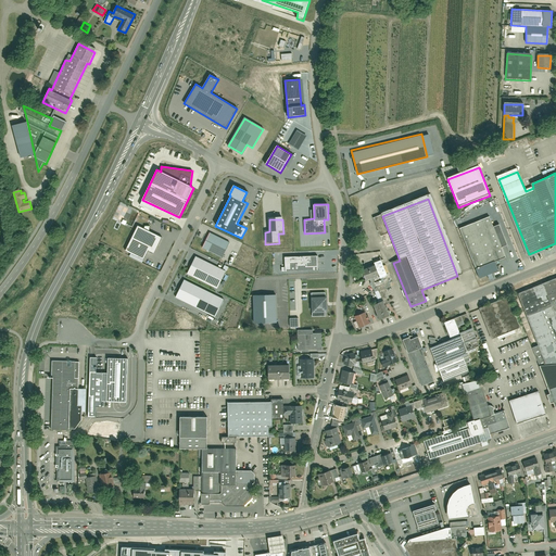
[(488,219),(460,230),(480,278),(496,272),(492,262),(503,257),(500,249),(505,247),(497,226),(492,228),(488,219)]
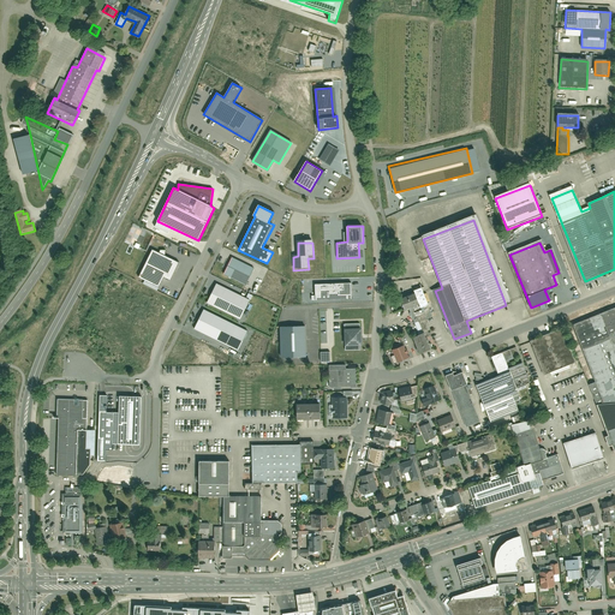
[(151,252),(138,280),(159,288),(163,279),(169,282),(178,264),(151,252)]
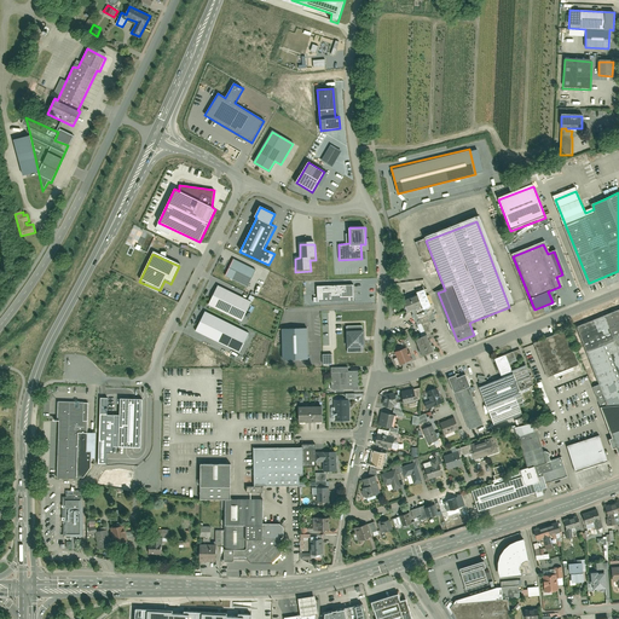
[(255,271),(232,260),(225,277),(248,287),(255,271)]
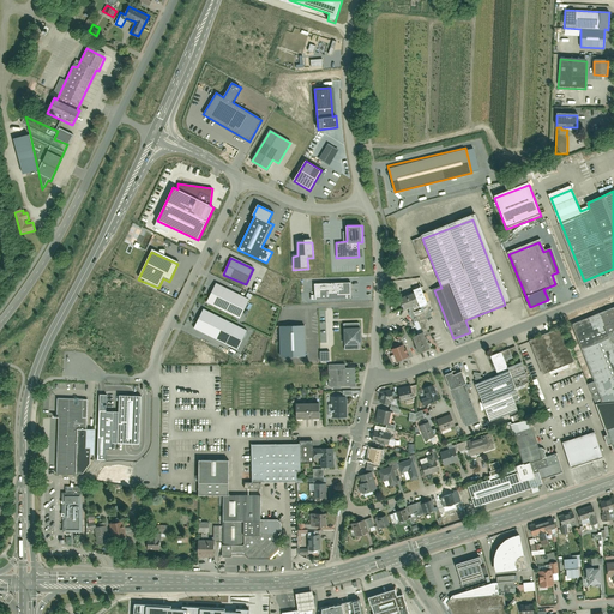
[(241,318),(251,299),(228,287),(217,282),(216,286),(210,296),(208,301),(241,318)]
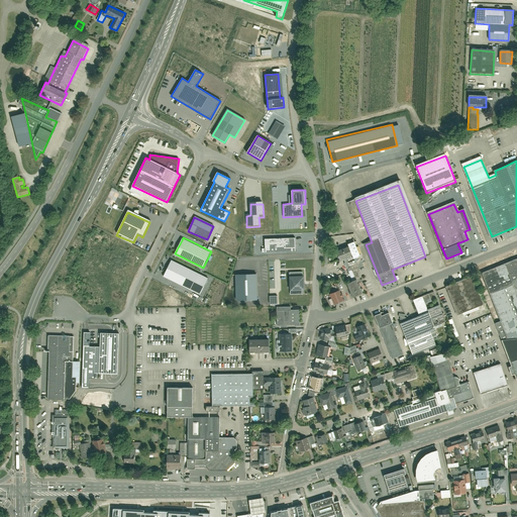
[(295,251),(295,238),(265,239),(265,252),(295,251)]
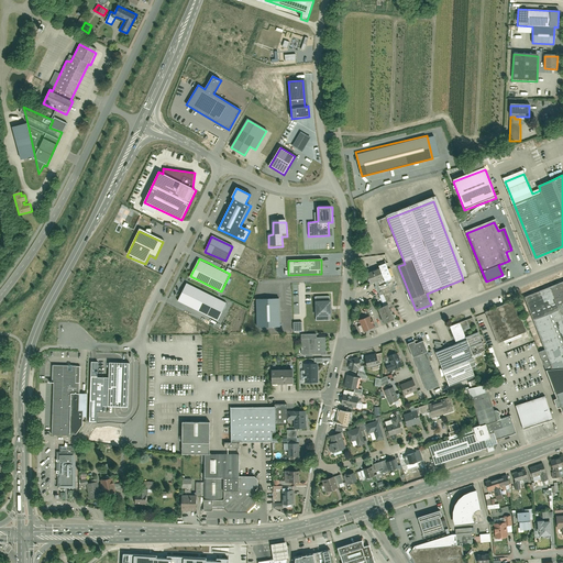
[(378,265),(379,268),(384,278),(385,282),(392,278),(386,263),(378,265)]
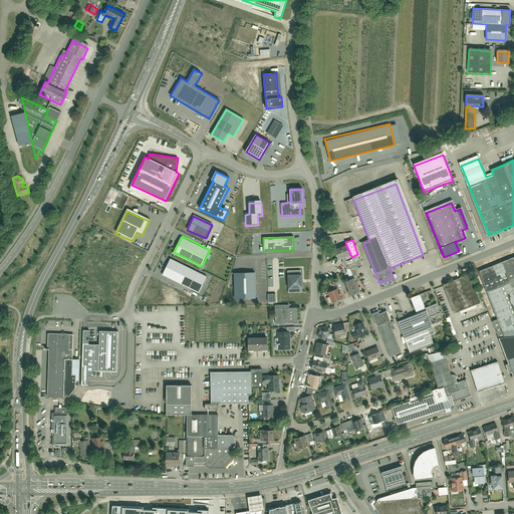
[(334,250),(337,258),(341,257),(350,254),(346,245),(334,250)]
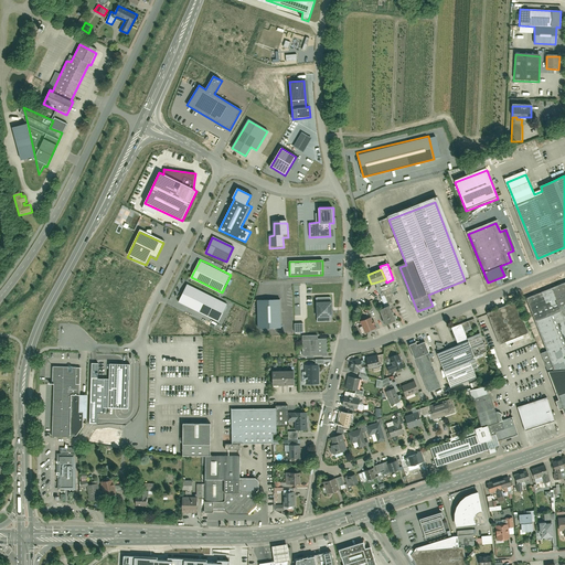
[(385,279),(375,283),(385,307),(390,305),(394,302),(391,294),(397,290),(393,279),(386,283),(385,279)]
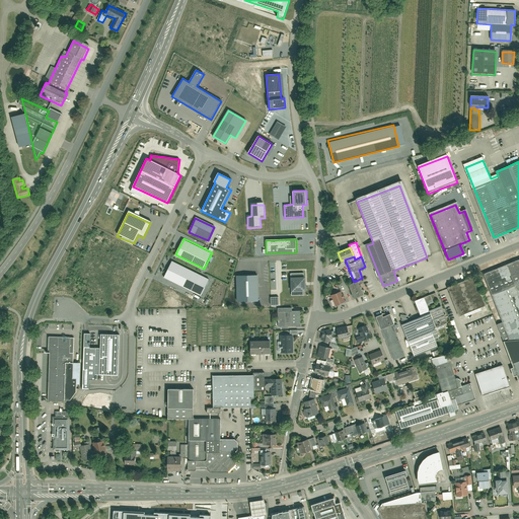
[(518,257),(484,273),(503,321),(497,324),(503,340),(518,338),(518,293),(518,292),(518,257)]
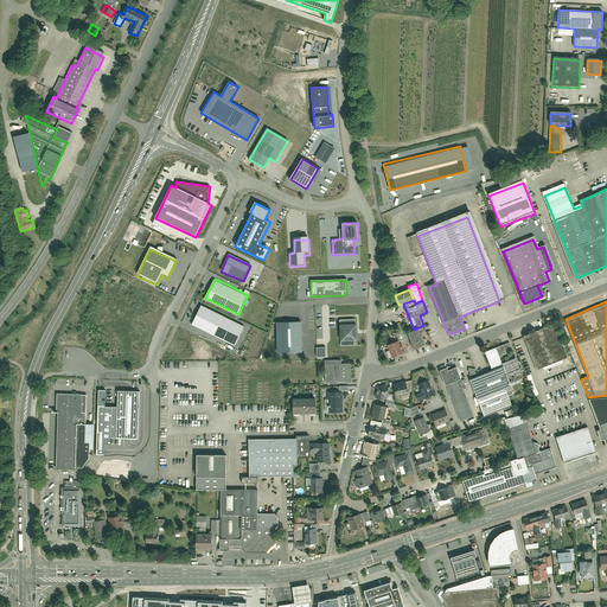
[(248,326),(203,305),(195,321),(192,326),(205,332),(238,347),(248,326)]
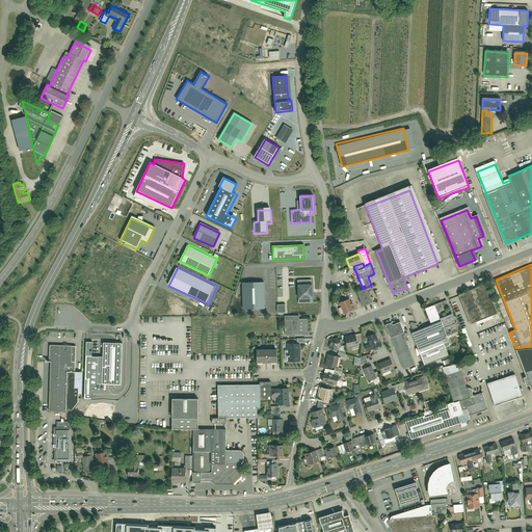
[(312,281),(298,282),(298,303),(312,303),(312,281)]
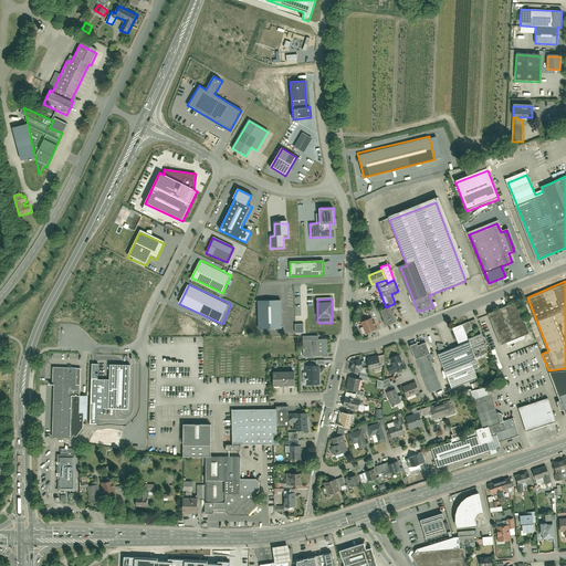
[(280,302),(258,302),(259,331),(281,329),(280,302)]
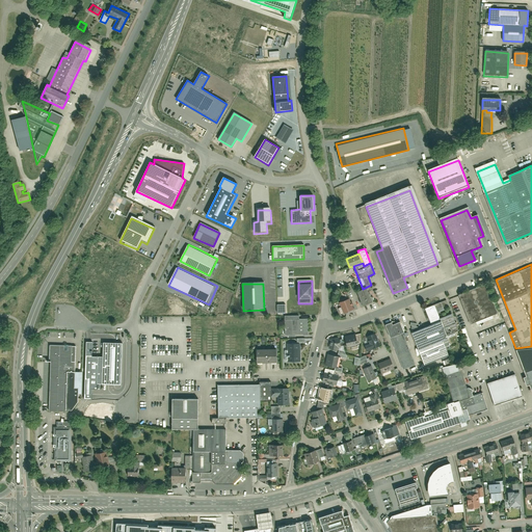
[(485,285),(458,296),(471,325),(476,323),(477,326),(494,320),(493,317),(498,315),(485,285)]
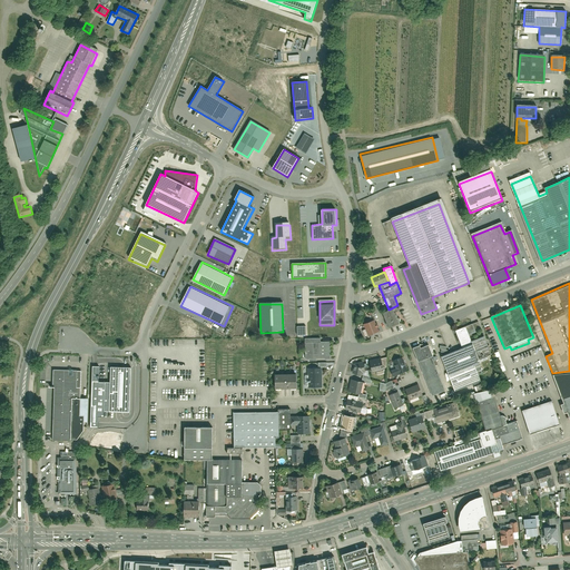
[(389,310),(382,312),(389,326),(400,323),(393,307),(389,310)]
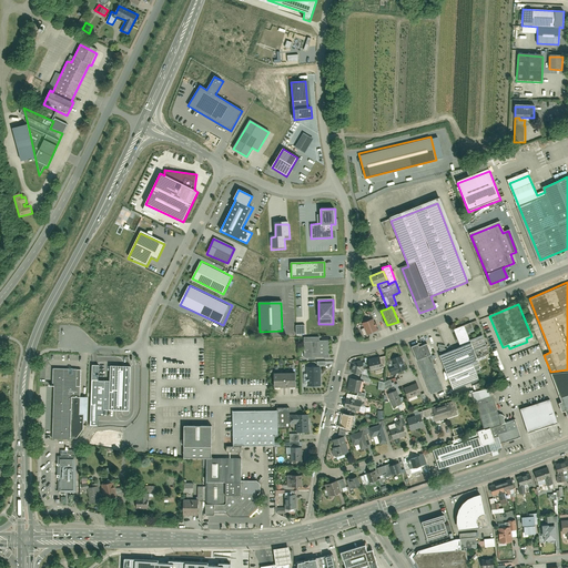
[(377,330),(373,317),(362,322),(364,327),(361,328),(362,332),(363,335),(377,330)]
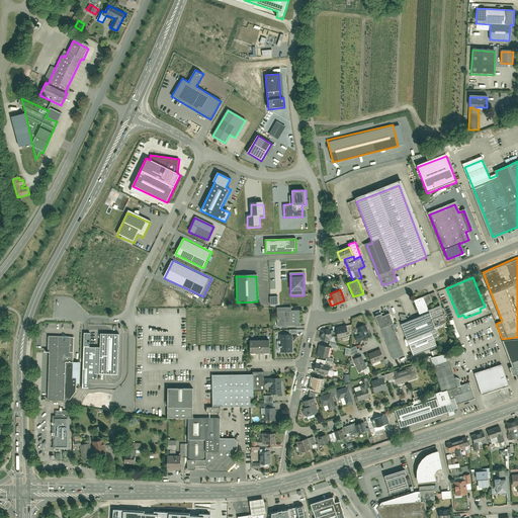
[(414,301),(420,318),(429,314),(428,312),(427,308),(438,304),(434,292),(414,301)]
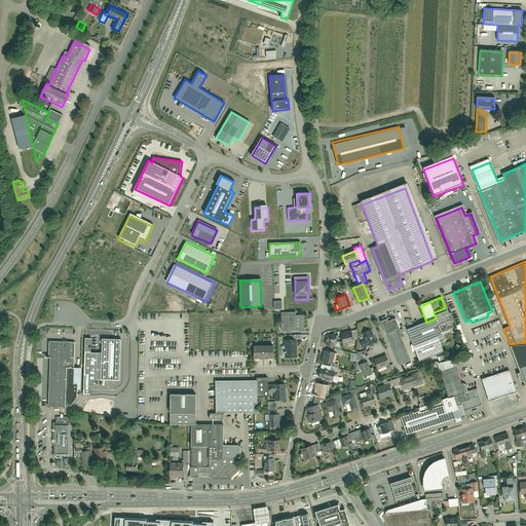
[(274,301),(274,309),(283,309),(283,300),(274,301)]
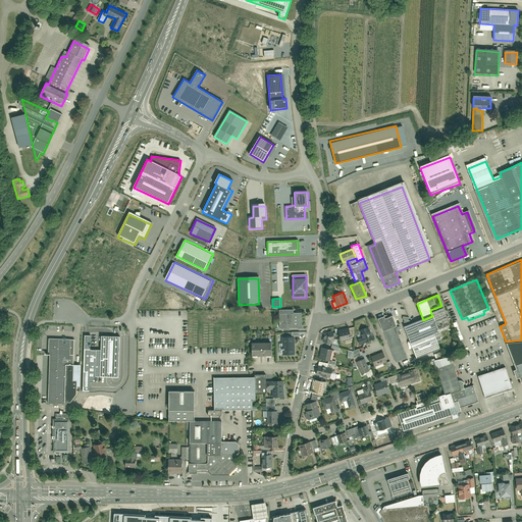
[(432,316),(437,329),(450,325),(444,309),(431,314),(432,316)]
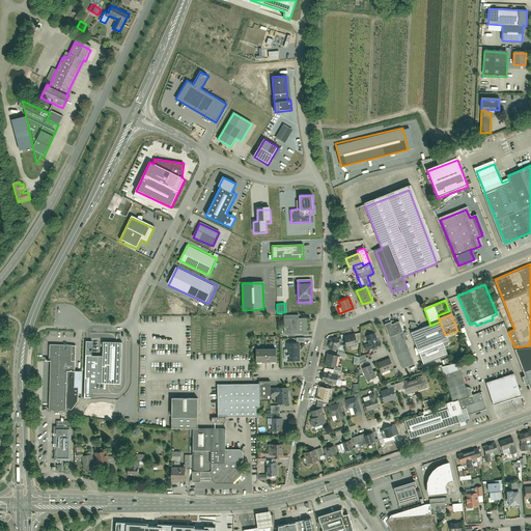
[(298,315),(284,315),(285,335),(308,334),(307,318),(298,318),(298,315)]
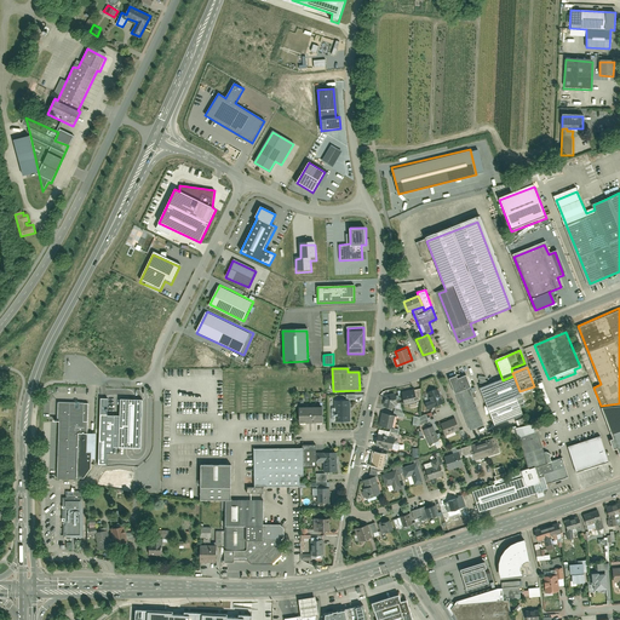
[(455,377),(448,379),(470,430),(483,424),(469,388),(470,388),(465,375),(457,379),(455,377)]
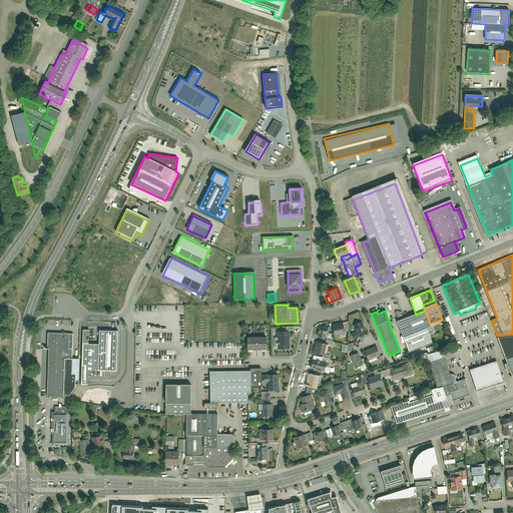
[(416,315),(397,322),(404,339),(420,332),(432,328),(430,324),(425,311),(416,315)]
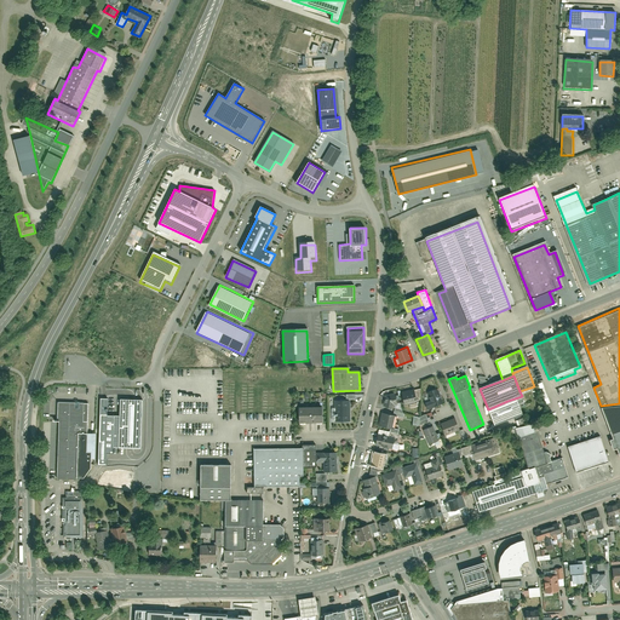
[(414,389),(401,391),(403,403),(417,401),(414,389)]
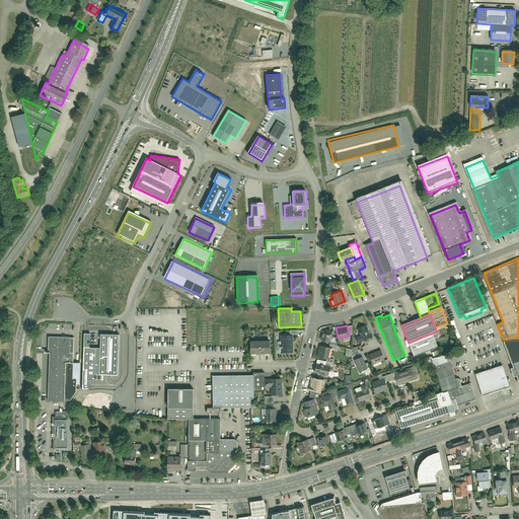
[(366,325),(358,328),(360,332),(356,335),(357,339),(362,338),(363,340),(371,337),(366,325)]
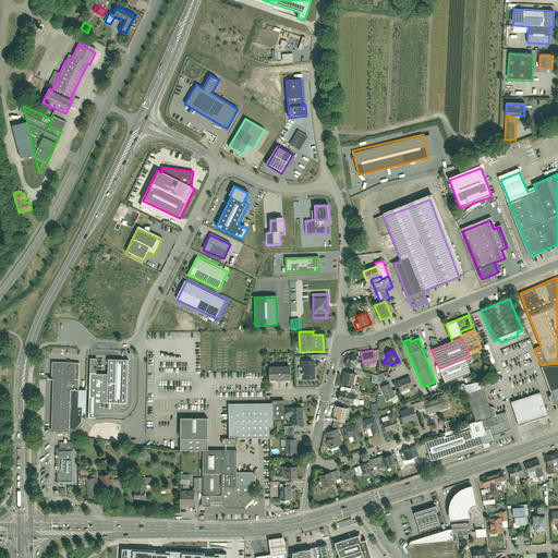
[(347,356),(343,365),(355,367),(358,362),(356,353),(347,356)]
